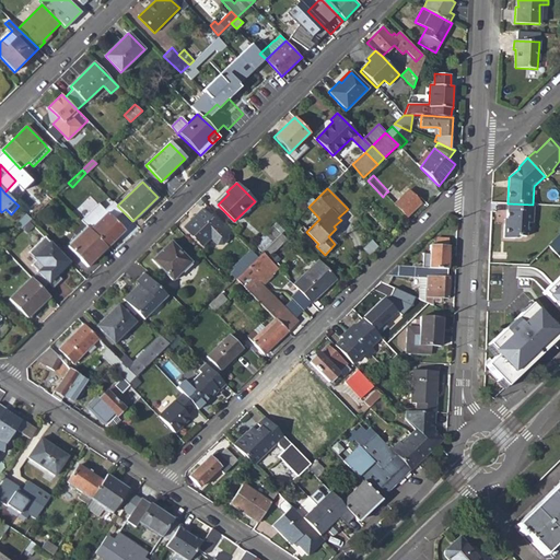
[(407,217),(421,202),(408,189),(394,203),(407,217)]
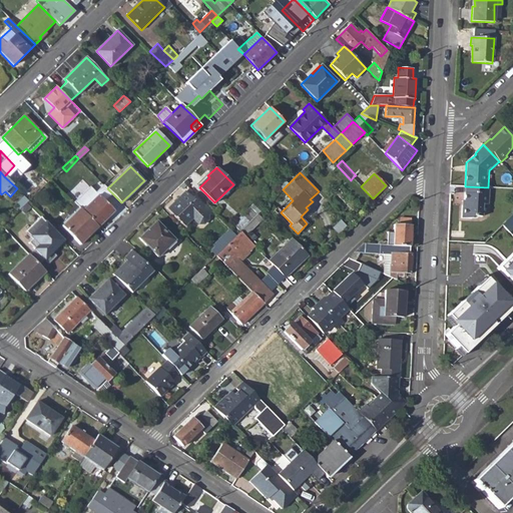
[(197,186),(199,187),(209,177),(207,175),(197,186)]
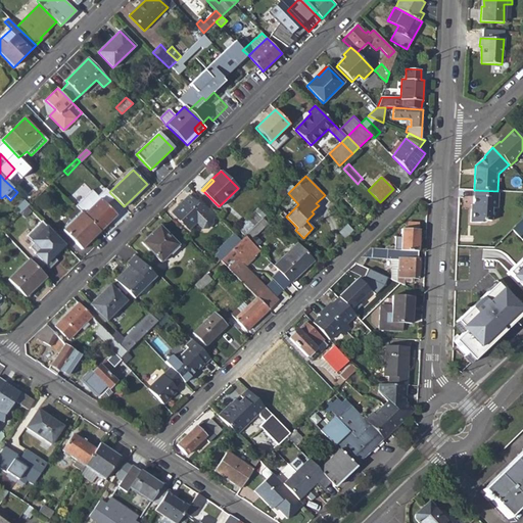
[(497,208),(497,191),(474,190),(473,205),(473,209),(470,209),(470,223),(480,223),(480,221),(490,222),(491,208),(497,208)]
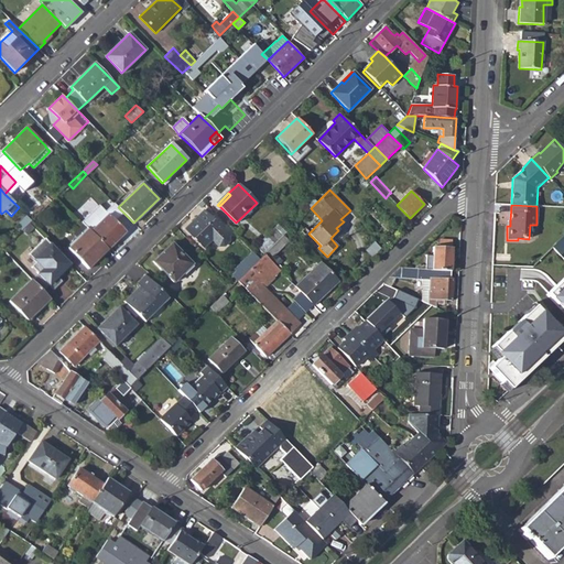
[(208,207),(205,212),(204,210),(185,228),(204,247),(212,239),(218,247),(224,247),(229,241),(228,236),(221,228),(225,225),(208,207)]
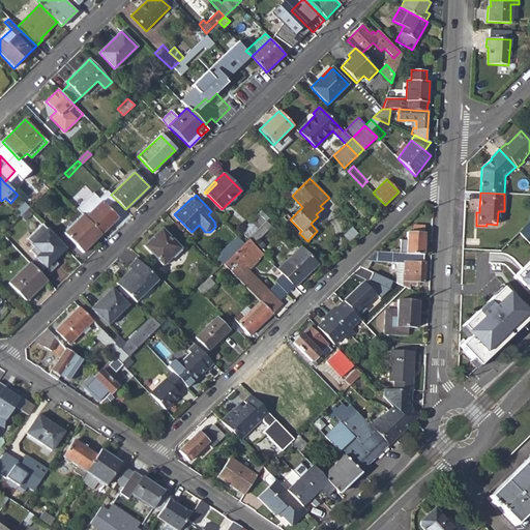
[(105,231),(117,217),(96,197),(80,212),(83,215),(98,232),(101,228),(105,231)]
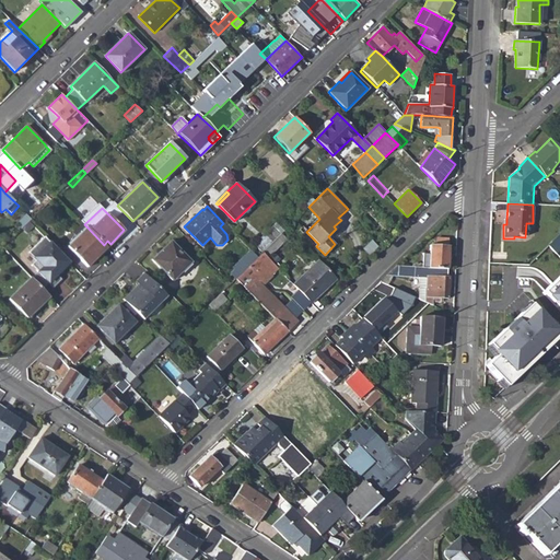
[(28,221),(31,219),(25,213),(15,223),(21,229),(28,221)]
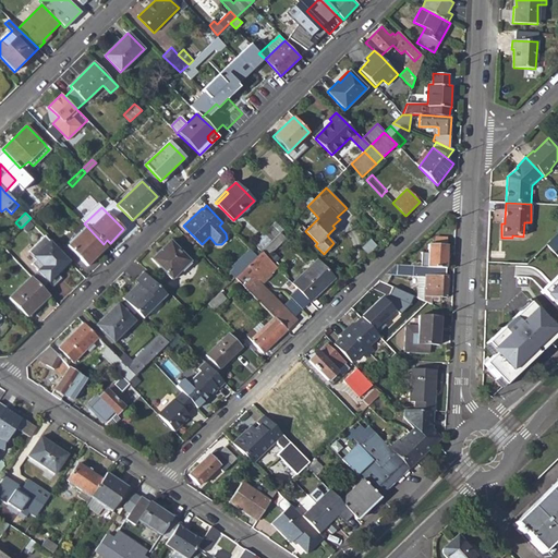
[(72,231),(77,237),(87,227),(84,223),(82,221),(72,231)]
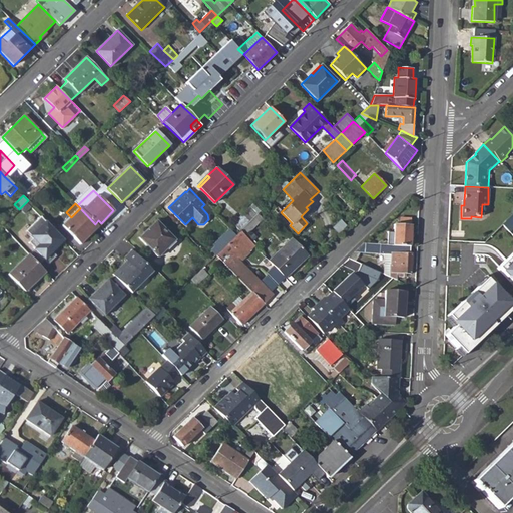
[(207,214),(212,215),(214,213),(204,204),(201,207),(207,214)]
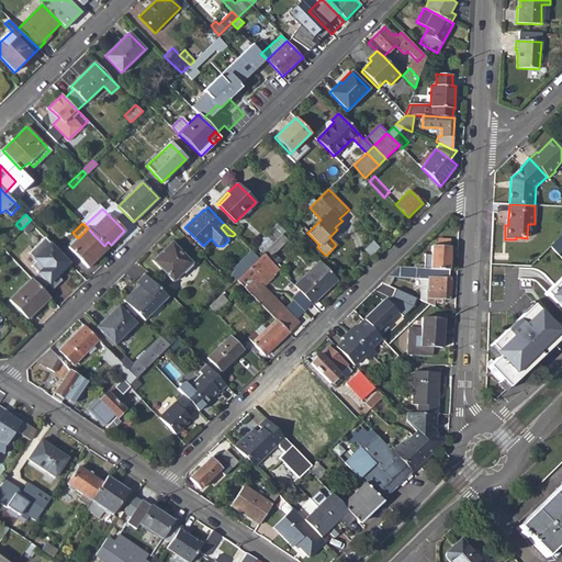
[(282,235),(285,232),(277,224),(255,245),(263,254),(282,235)]
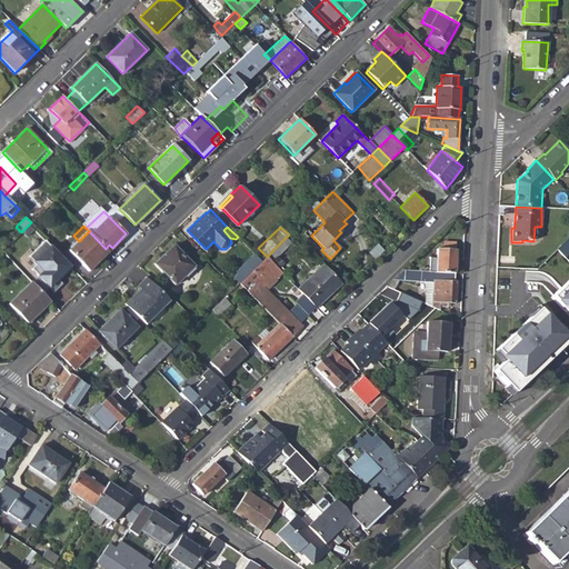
[(108,251),(106,249),(89,231),(79,241),(69,251),(75,256),(76,256),(79,259),(78,260),(88,270),(108,251)]
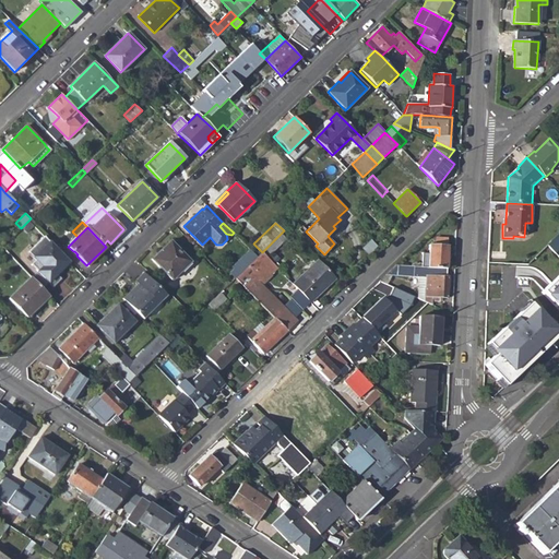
[(558,230),(557,233),(558,234),(547,245),(556,253),(558,249),(558,230)]
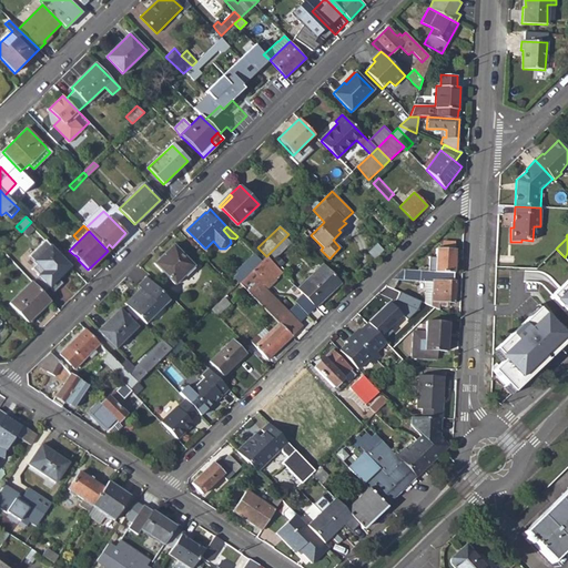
[(272,262),(291,243),(285,237),(266,256),(272,262)]
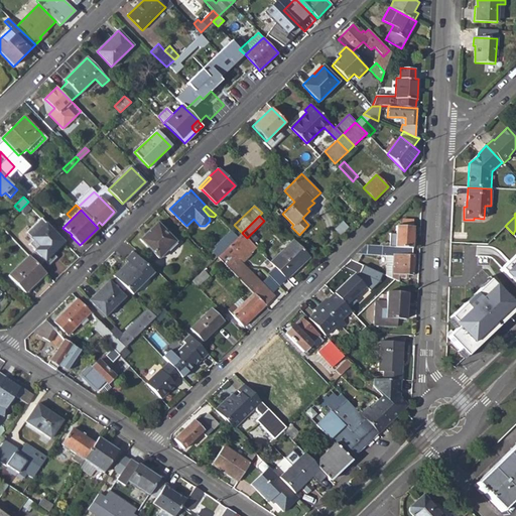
[(7,233),(16,224),(12,219),(2,228),(7,233)]
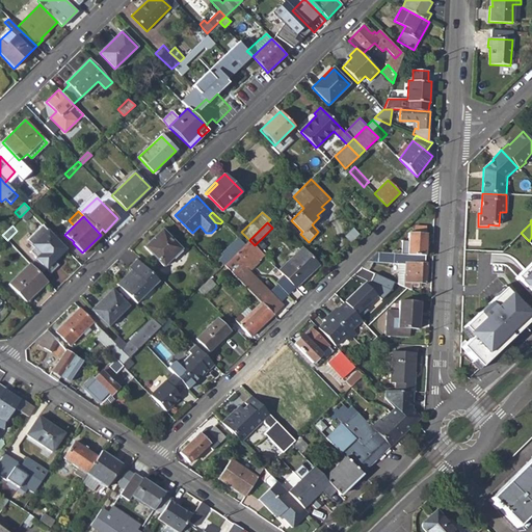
[(163,266),(181,249),(162,230),(143,247),(163,266)]
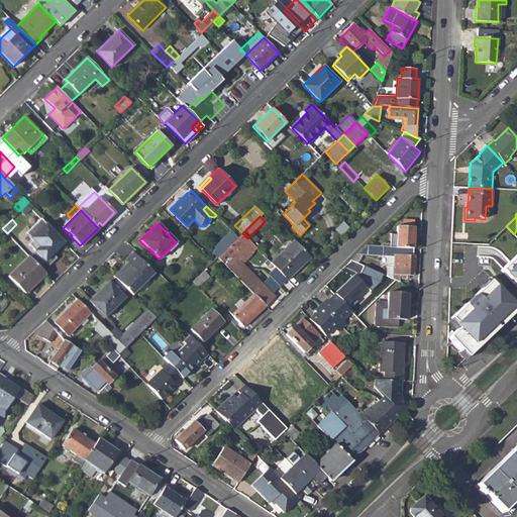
[(413,248),(414,227),(397,226),(397,234),(390,233),(389,246),(412,248),(413,248)]
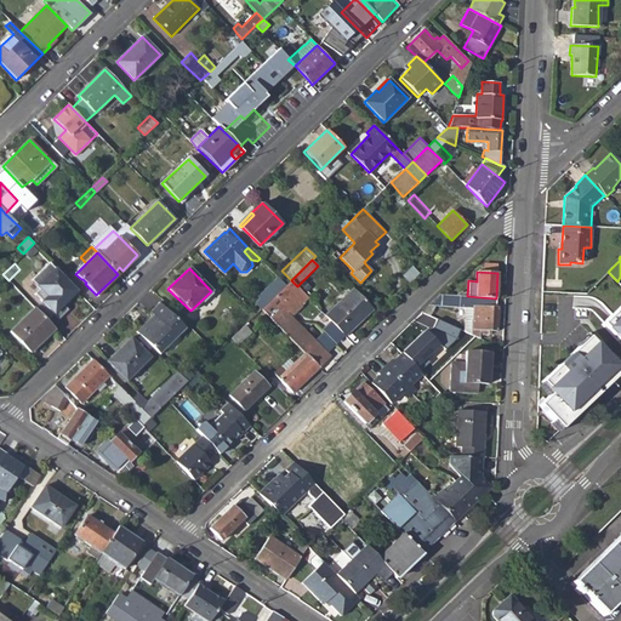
[(275,296),(286,285),(279,278),(268,289),(275,296)]
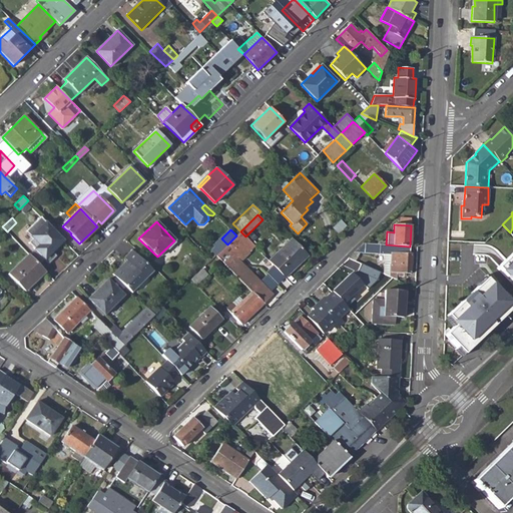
[(254,245),(245,236),(240,231),(236,235),(227,244),(215,255),(250,292),(264,304),(274,295),(257,279),(255,280),(234,258),(238,254),(241,258),(254,245)]
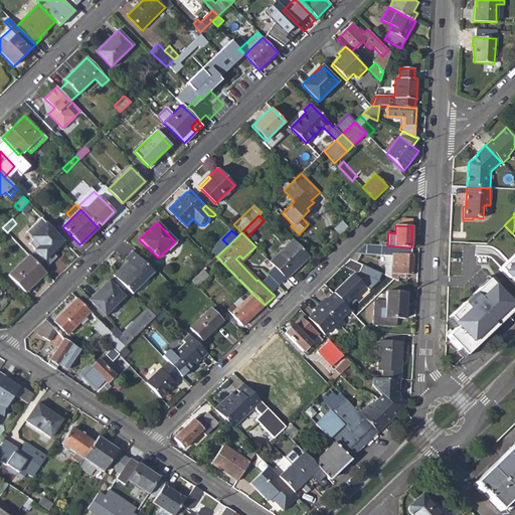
[(53,269),(68,253),(54,239),(33,261),(45,273),(48,277),(55,271),(53,269)]
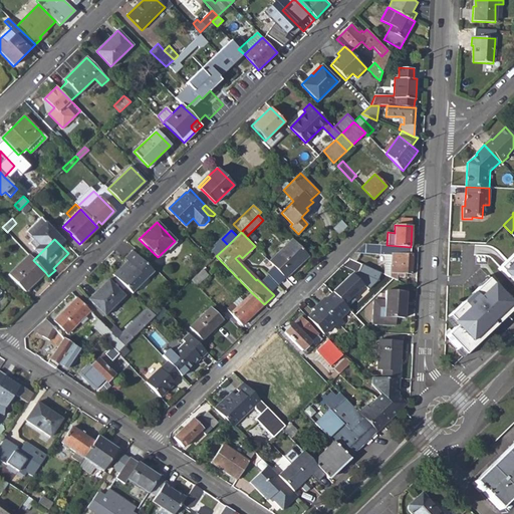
[(285,279),(309,256),(292,239),(268,261),(285,279)]
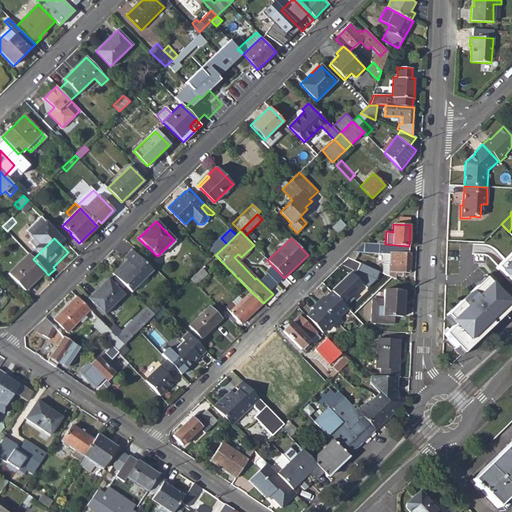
[(408,246),(385,244),(375,244),(374,253),(383,254),(382,273),(395,278),(395,276),(402,276),(403,272),(410,273),(411,253),(408,253),(408,246)]
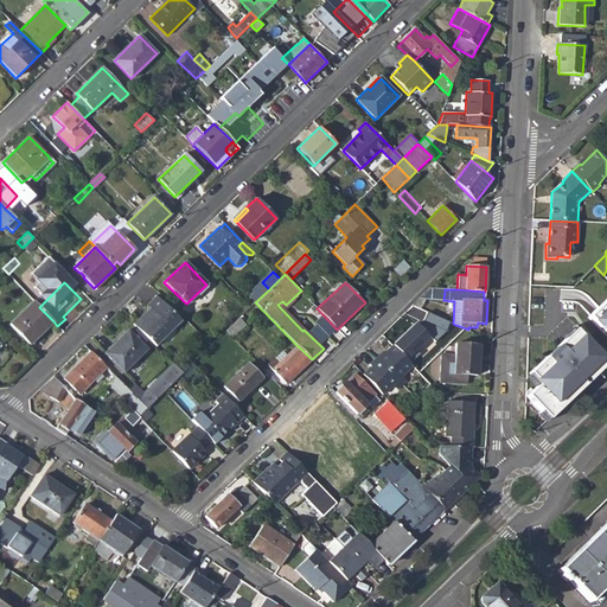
[(176,326),(181,321),(155,295),(146,305),(149,308),(152,310),(145,317),(144,314),(133,325),(155,346),(164,339),(161,337),(173,325),(176,326)]
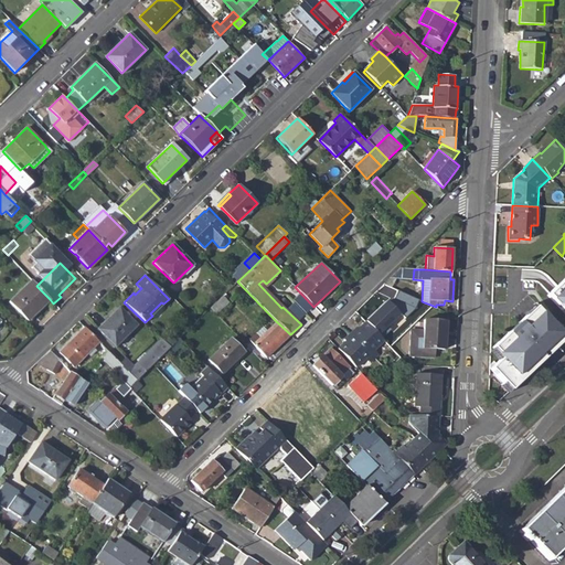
[(564,278),(547,296),(564,312),(564,278)]
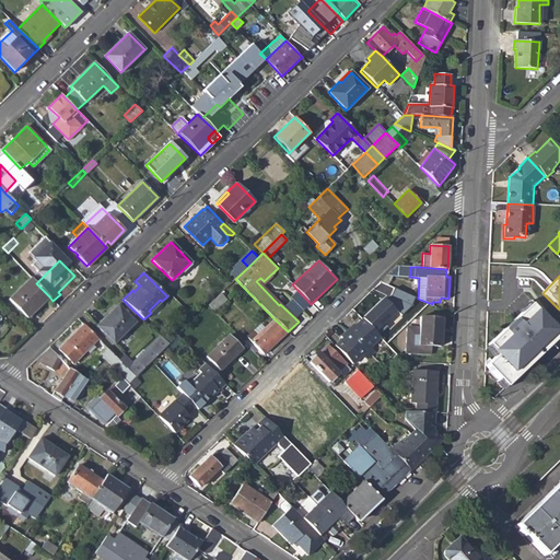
[(49,296),(36,283),(31,278),(9,299),(27,317),(49,296)]
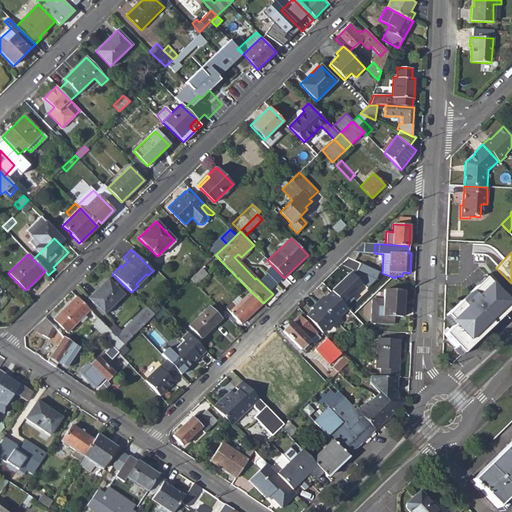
[(234,257),(255,279),(256,278),(239,260),(241,257),(238,254),(234,257)]
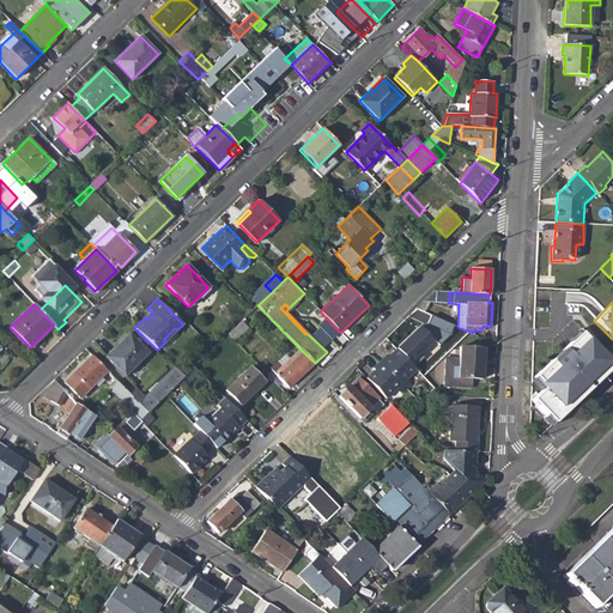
[(414,316),(422,320),(425,313),(418,309),(414,316)]
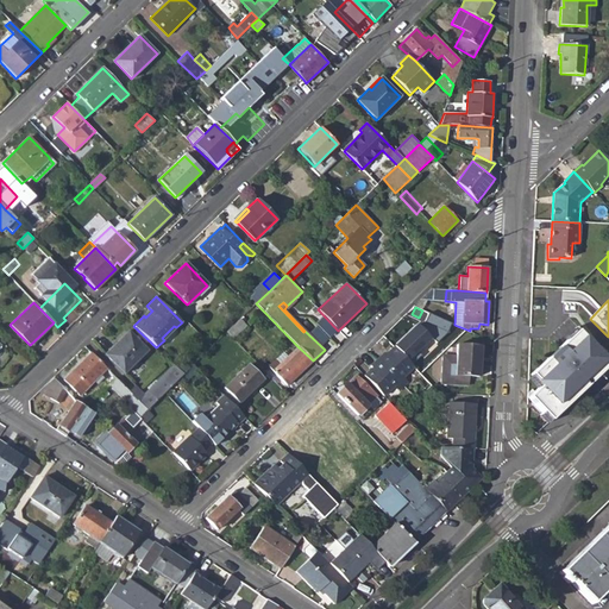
[(233,338),(246,326),(239,319),(226,332),(233,338)]
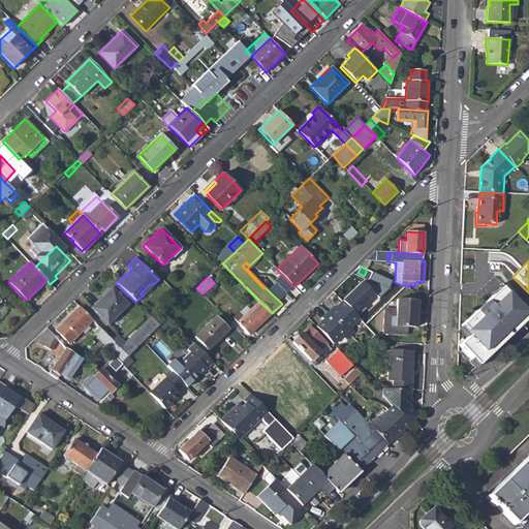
[(141,293),(143,296),(153,284),(151,283),(141,293)]
